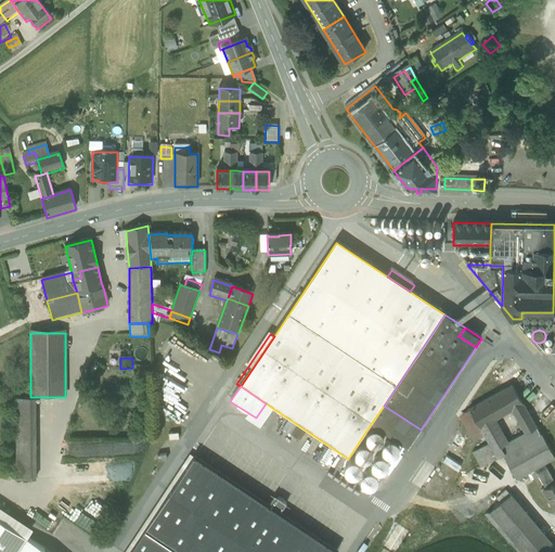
[(512,387),(469,411),(480,431),(489,426),(512,413),(516,421),(527,414),(512,387)]
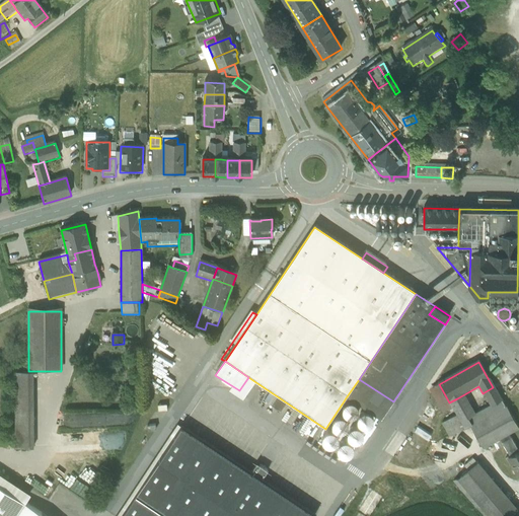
[(32,374),(14,374),(15,450),(33,450),(32,374)]
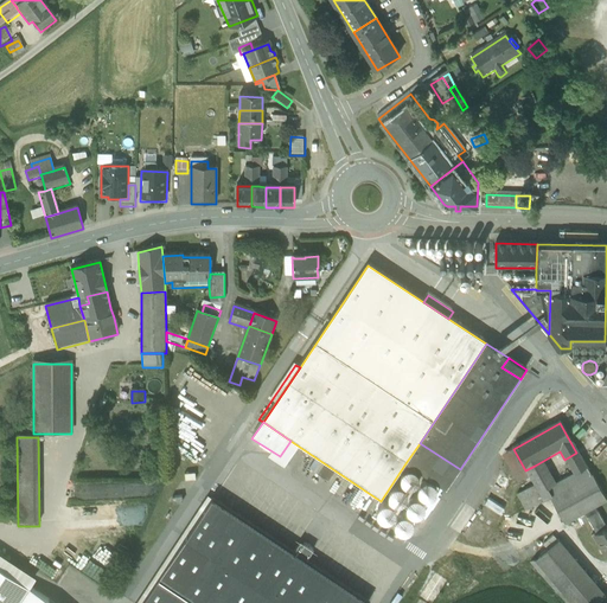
[(460,469),(420,443),(406,463),(446,491),(460,469)]
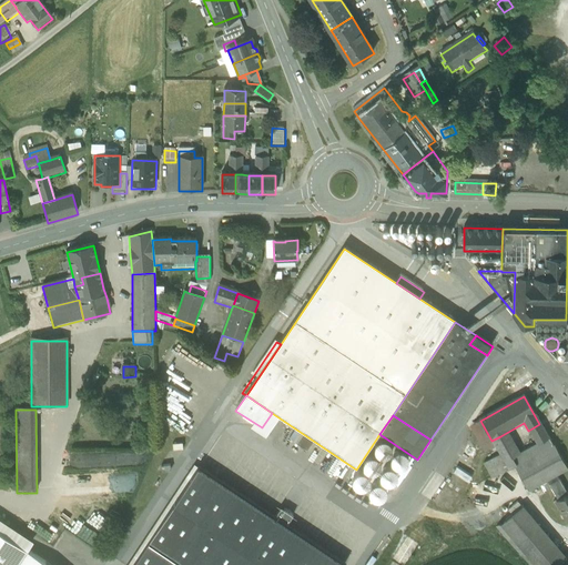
[(539,424),(528,431),(533,439),(544,432),(539,424)]
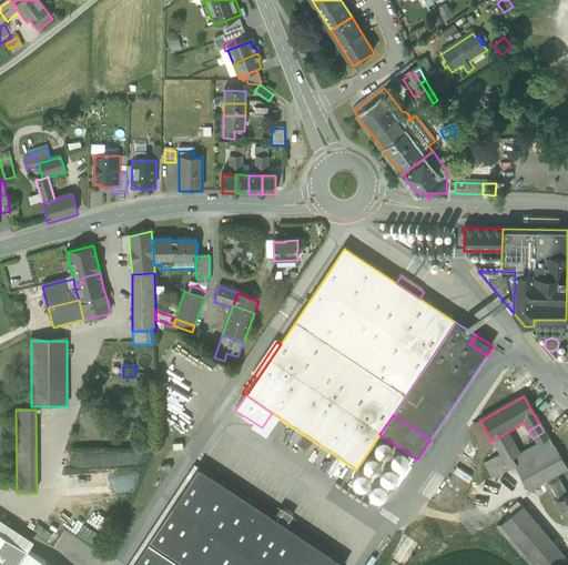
[(544,432),(533,439),(537,446),(513,460),(505,464),(508,472),(515,468),(553,447),(544,432)]
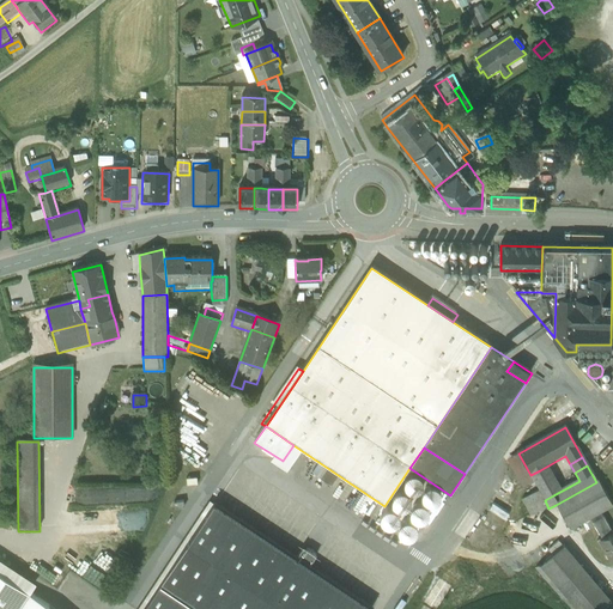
[(553,495),(540,470),(530,475),(540,492),(545,500),(553,495)]
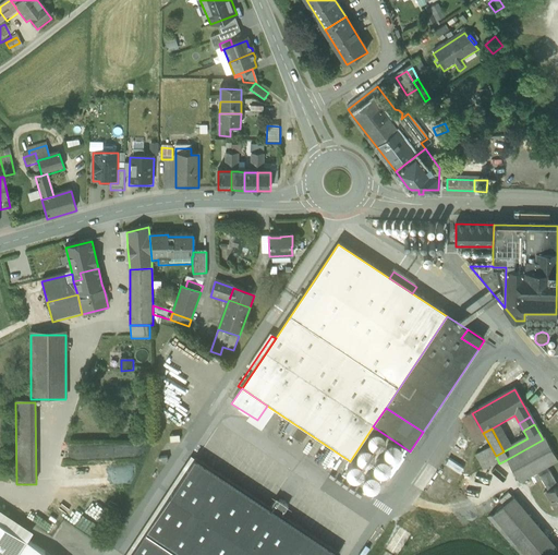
[(376,432),(374,433),(373,433),(372,434),(370,435),(370,437),(368,438),(368,441),(368,442),(368,444),(370,445),(371,447),(372,448),(373,448),(375,449),(376,449),(378,449),(379,449),(381,448),(383,447),(384,446),(385,444),(385,443),(385,441),(385,439),(385,437),(384,436),(383,435),(381,434),(379,433),(378,433),(376,432)]
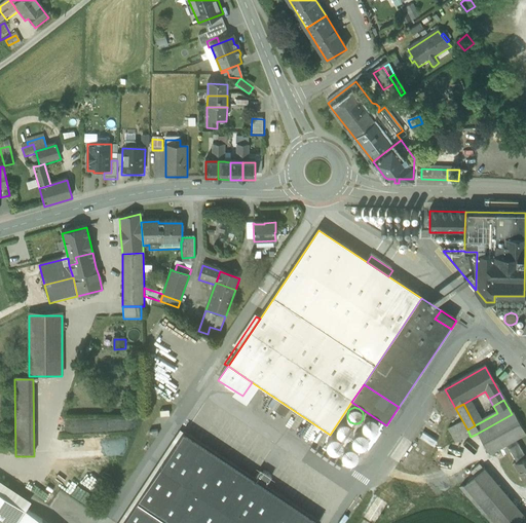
[(512,414),(477,434),(489,456),(506,447),(509,450),(518,445),(516,442),(525,436),(513,414),(512,414)]
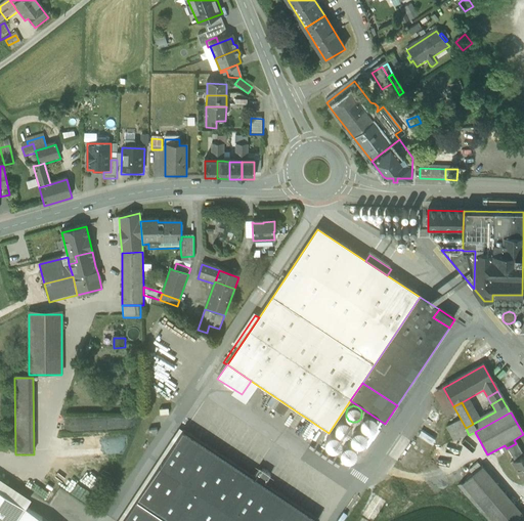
[(372,417),(370,417),(368,416),(367,417),(366,417),(364,418),(363,418),(362,420),(361,421),(361,422),(361,424),(361,425),(361,426),(361,428),(362,429),(363,430),(364,431),(366,432),(367,432),(368,432),(370,432),(372,432),(374,431),(375,430),(376,429),(377,428),(377,426),(377,425),(377,424),(377,422),(377,421),(376,420),(375,418),(374,418),(372,417)]
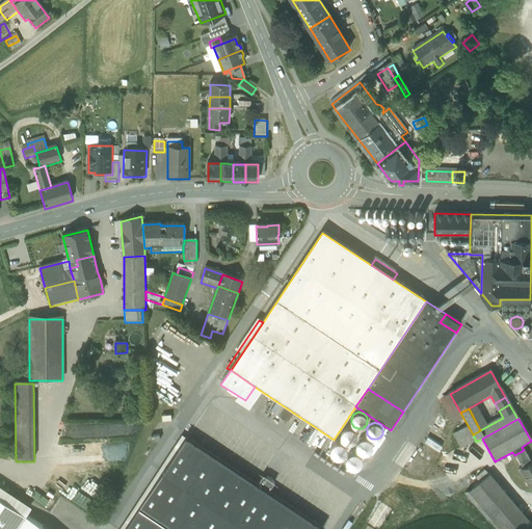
[(347,427),(346,427),(344,428),(343,429),(342,430),(342,431),(341,432),(341,434),(341,435),(341,437),(341,439),(342,440),(343,441),(344,442),(345,443),(346,443),(347,444),(349,444),(350,444),(351,443),(353,443),(354,442),(355,441),(355,440),(356,438),(356,437),(356,435),(356,433),(356,432),(355,431),(354,430),(353,429),(352,428),(351,427),(350,427),(348,427),(347,427)]
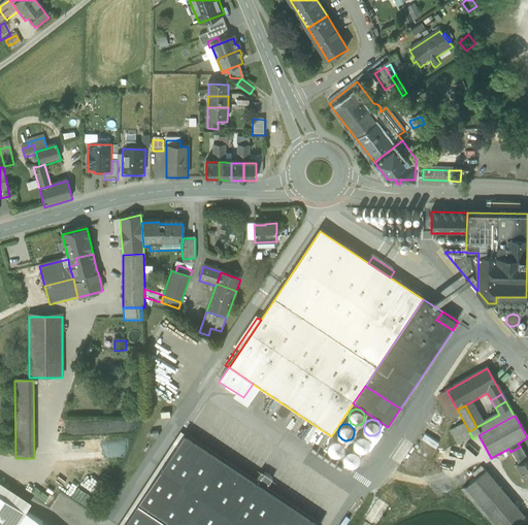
[(465,424),(450,432),(458,447),(472,438),(469,431),(465,424)]
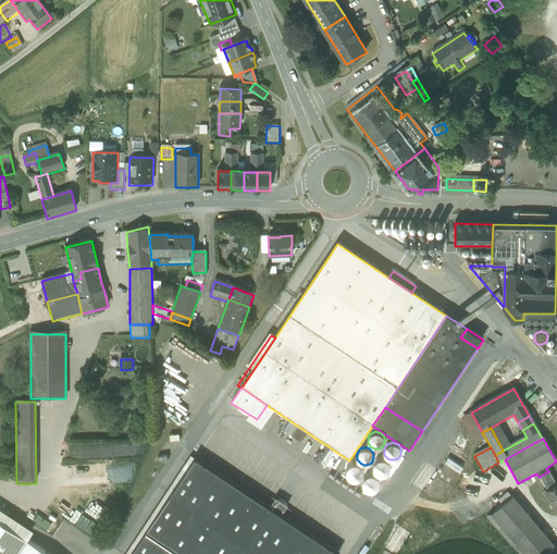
[(383,458),(381,458),(380,459),(378,459),(376,460),(375,462),(374,463),(373,464),(373,466),(373,467),(373,469),(373,470),(374,471),(375,472),(376,474),(378,475),(380,476),(381,476),(383,476),(384,475),(385,475),(387,474),(388,472),(388,471),(390,469),(390,468),(390,466),(390,465),(388,463),(388,462),(387,460),(385,459),(384,459),(383,458)]
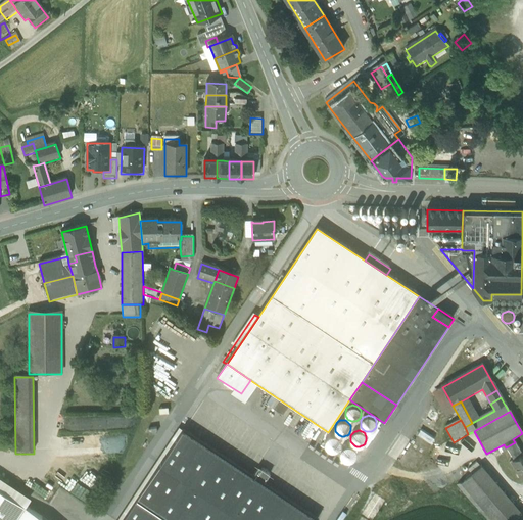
[(422,431),(418,437),(432,446),(435,440),(422,431)]
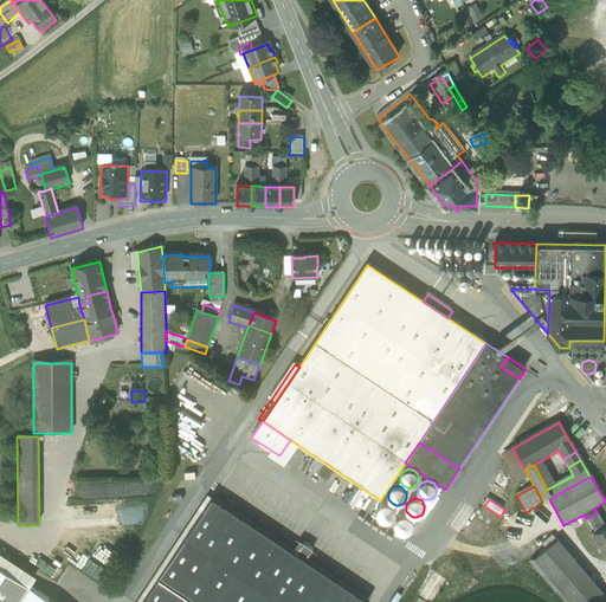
[(211,502),(143,601),(362,601),(211,502)]
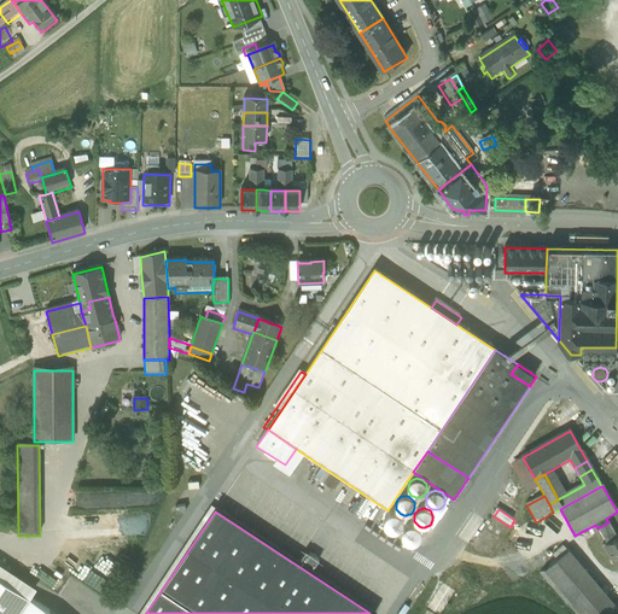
[(392,514),(391,514),(389,515),(388,515),(386,516),(385,519),(384,520),(384,521),(384,524),(384,525),(384,527),(385,528),(386,530),(388,531),(390,532),(391,532),(394,533),(395,532),(397,532),(398,531),(400,530),(401,528),(402,527),(402,525),(402,524),(402,521),(402,520),(401,518),(400,516),(398,515),(396,515),(395,514),(392,514)]
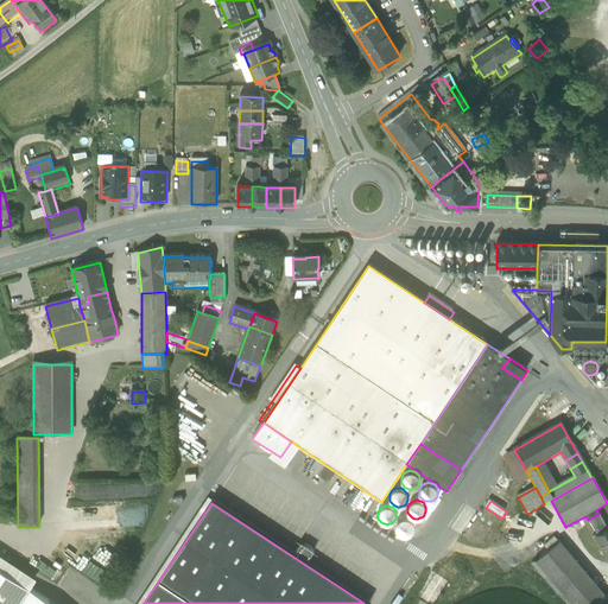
[(599,514),(588,520),(597,536),(607,531),(599,514)]
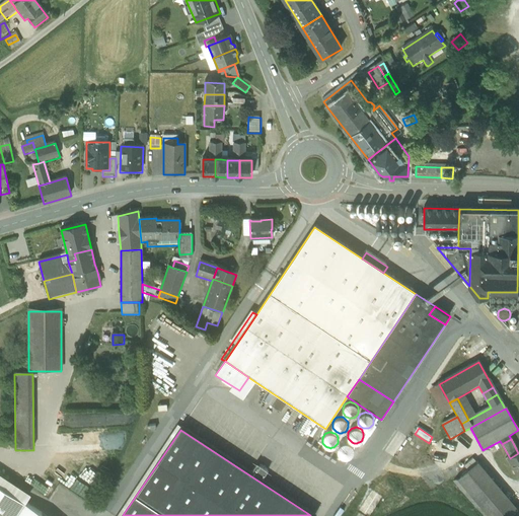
[(345,442),(344,442),(342,442),(341,443),(340,444),(339,445),(338,447),(338,448),(338,449),(338,451),(338,452),(339,453),(340,455),(341,456),(342,456),(343,457),(344,457),(346,457),(347,457),(349,457),(350,456),(351,455),(352,454),(353,453),(353,452),(354,451),(354,449),(353,448),(353,446),(352,445),(351,444),(350,443),(349,442),(348,442),(346,442),(345,442)]
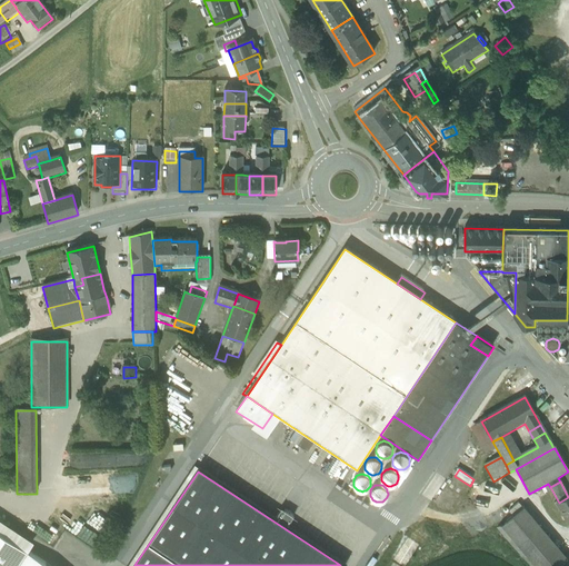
[(559,503),(557,504),(568,525),(568,524),(568,496),(568,497),(559,503)]
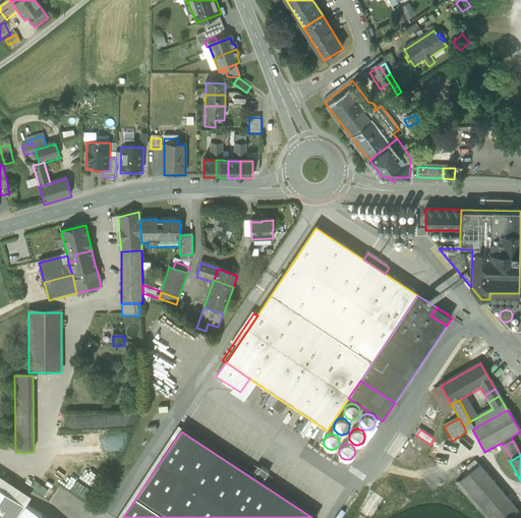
[(474,462),(466,469),(469,473),(478,466),(474,462)]
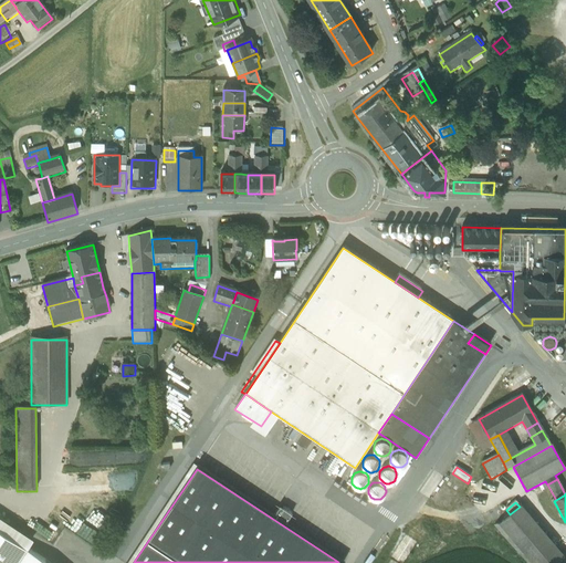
[(557,562),(564,558),(521,506),(520,507),(510,514),(493,529),(521,562),(557,562)]
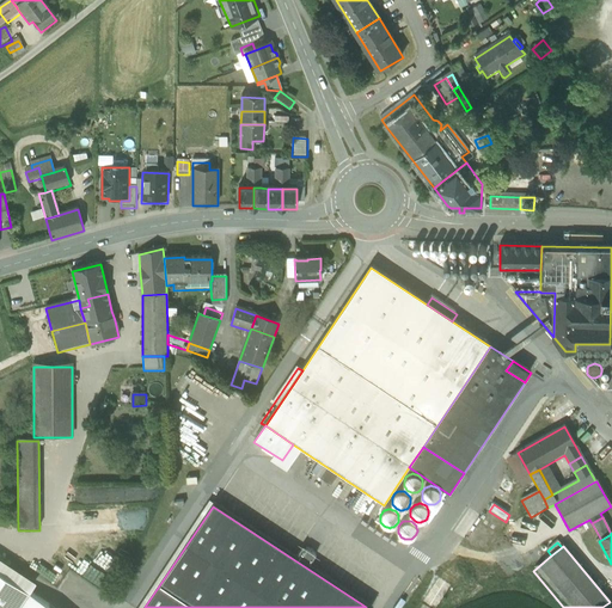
[(0,575),(0,607),(20,607),(30,595),(0,575)]
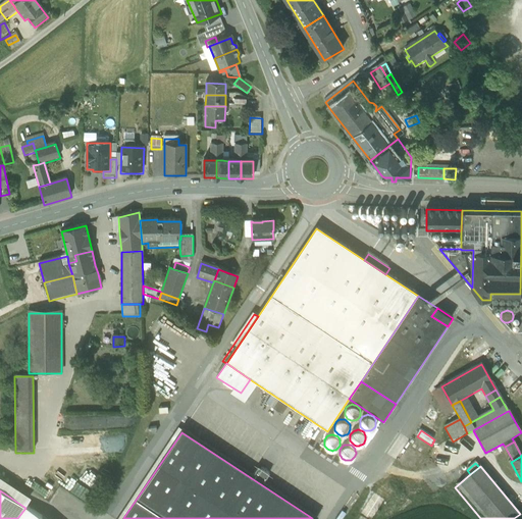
[(340,510),(347,514),(355,501),(349,496),(340,510)]
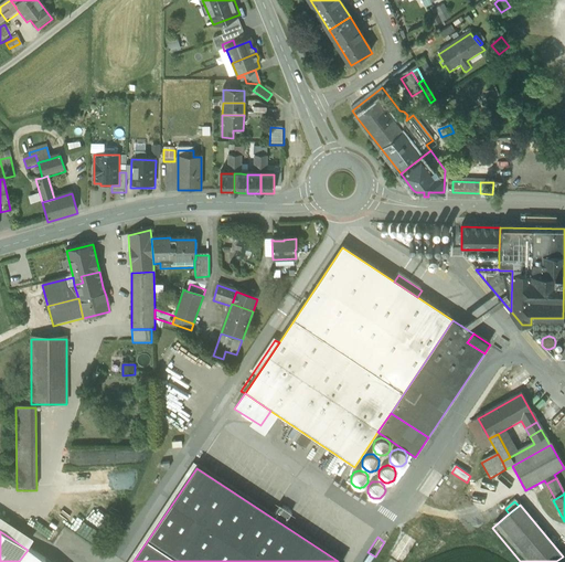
[(405,538),(390,560),(392,561),(405,561),(417,545),(405,538)]
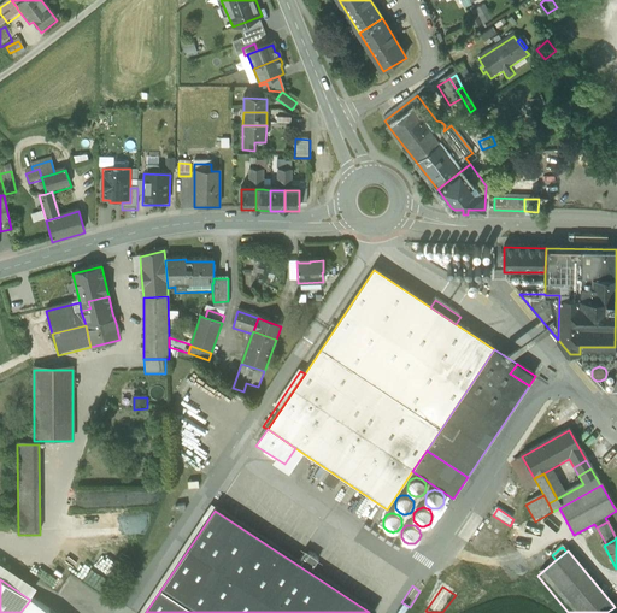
[(48,612),(30,600),(21,612),(48,612)]
